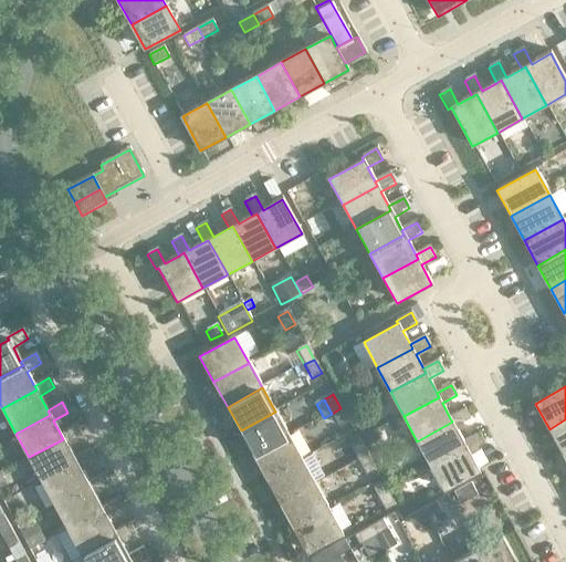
[(348,422),(341,408),(332,414),(339,427),(348,422)]
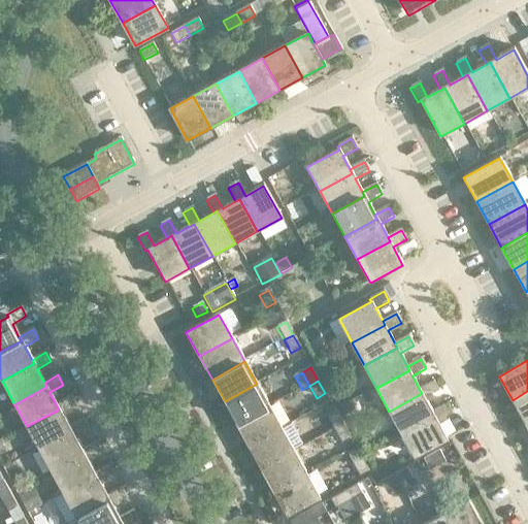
[(433,382),(420,390),(422,393),(389,412),(402,434),(434,417),(432,413),(425,399),(439,392),(433,382)]
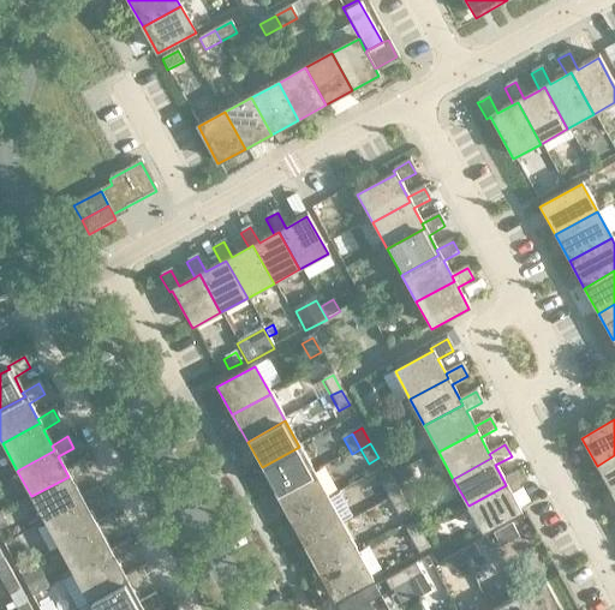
[(314,474),(299,447),(262,467),(276,495),(314,474)]
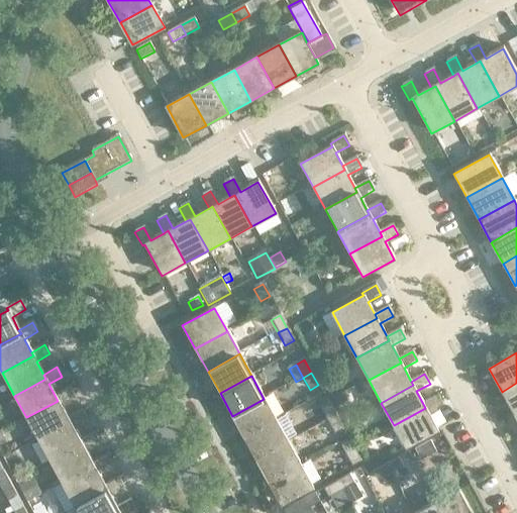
[(516,411),(516,383),(502,392),(514,413),(516,411)]
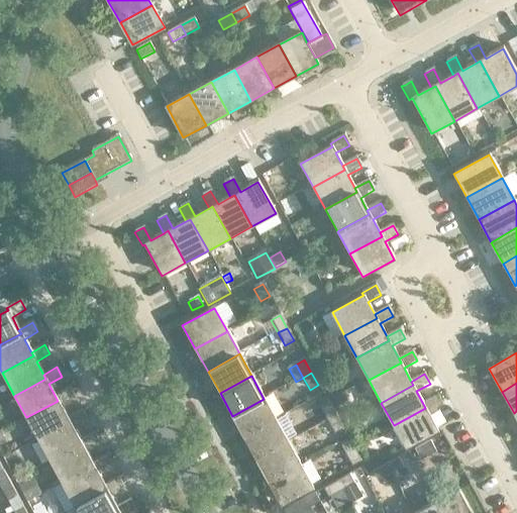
[(70,390),(56,397),(58,401),(26,417),(32,429),(38,440),(70,423),(68,420),(61,406),(75,399),(70,390)]
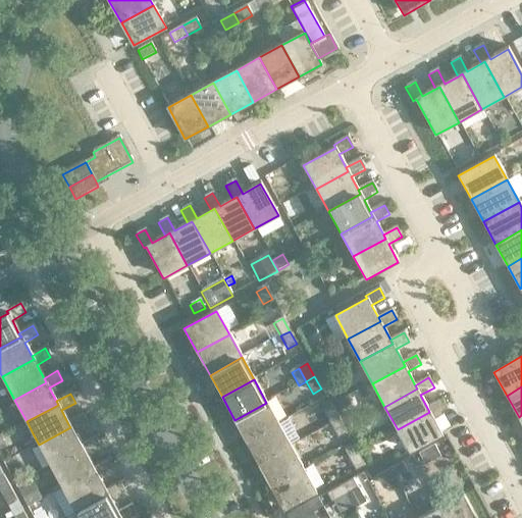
[(441,401),(427,408),(429,412),(398,429),(399,433),(409,453),(441,435),(432,417),(447,410),(441,401)]
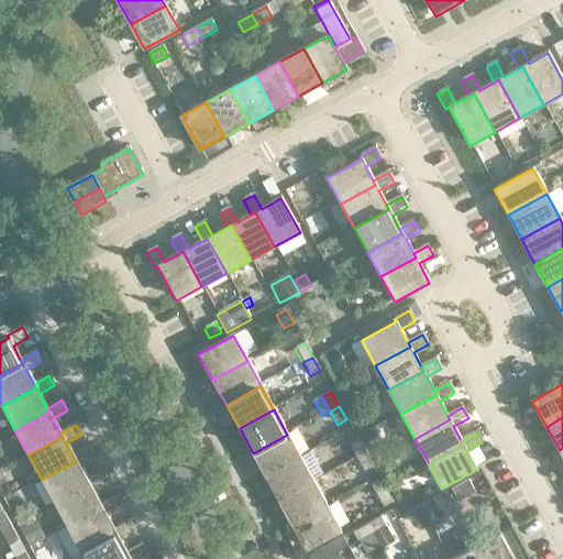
[(301,459),(287,435),(253,453),(266,478),(301,459)]
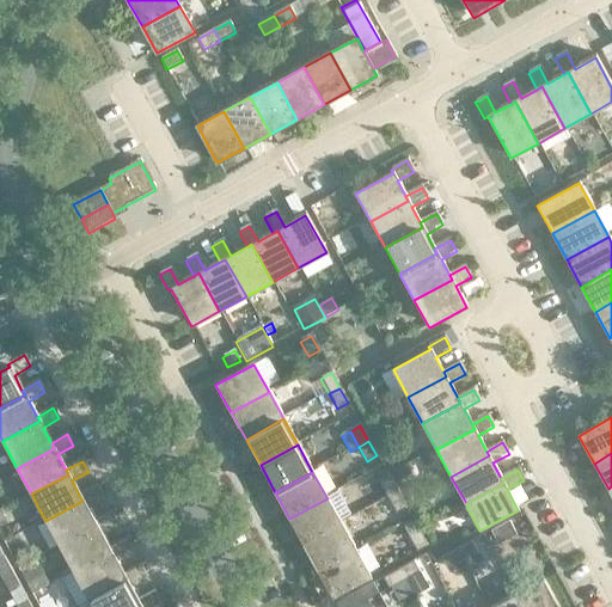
[(398,494),(390,478),(379,484),(387,500),(398,494)]
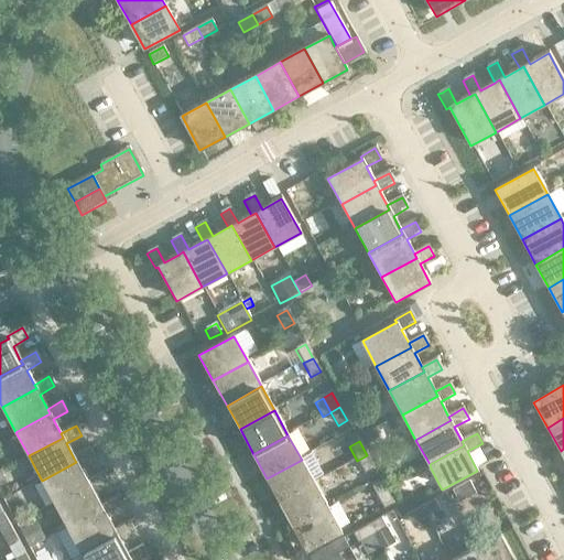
[(89,450),(74,459),(76,462),(42,481),(55,505),(89,486),(88,483),(79,467),(95,460),(89,450)]
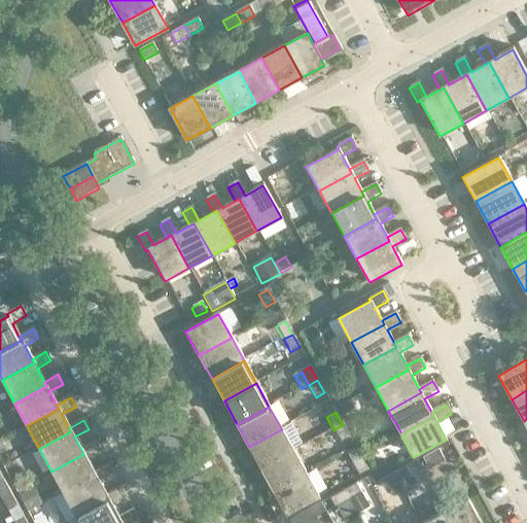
[(350,439),(343,425),(334,430),(341,444),(350,439)]
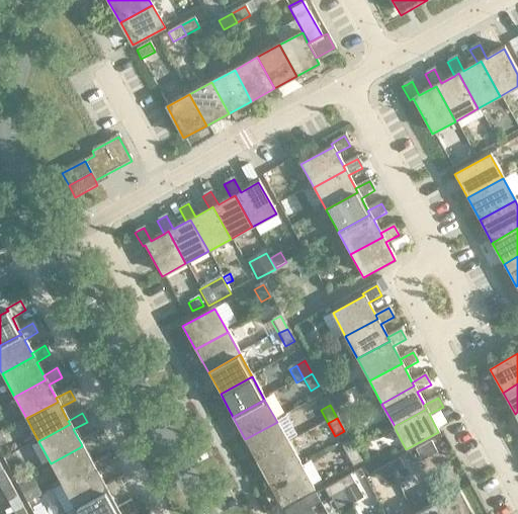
[(281,430),(277,422),(245,439),(257,461),(288,444),(281,430)]
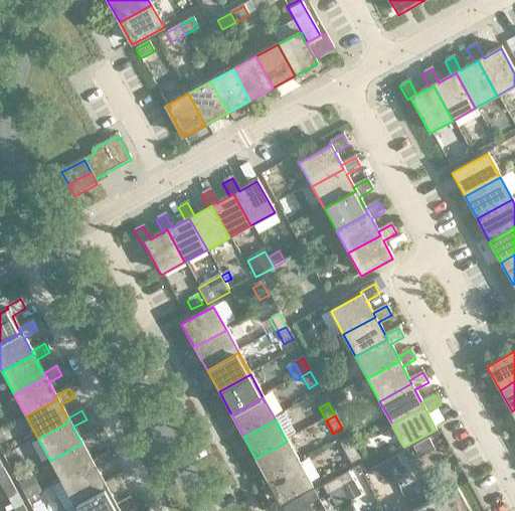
[(94,434),(80,441),(81,444),(50,461),(62,483),(94,466),(93,463),(86,450),(99,442),(94,434)]
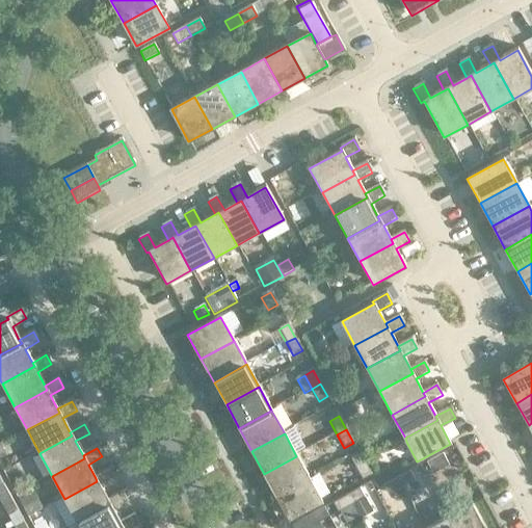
[(447,464),(442,455),(428,463),(433,471),(447,464)]
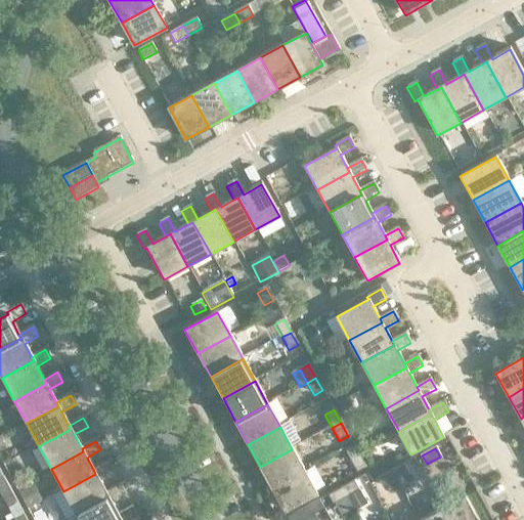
[(304,472),(292,449),(260,467),(272,489),(304,472)]
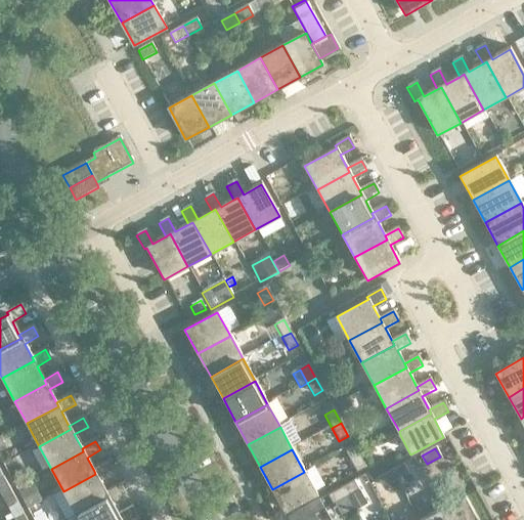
[(366,469),(358,456),(349,461),(356,474),(366,469)]
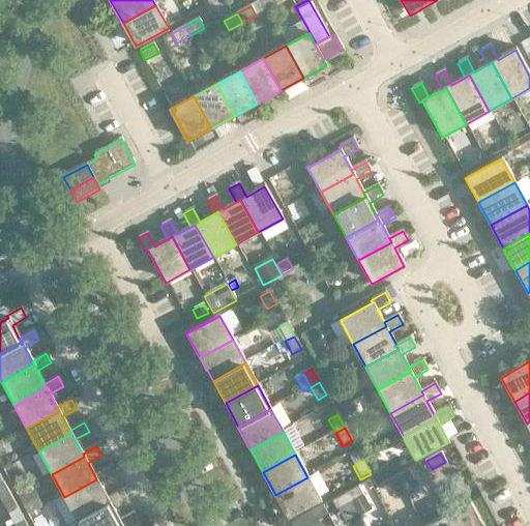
[(380,478),(391,472),(387,465),(376,471),(380,478)]
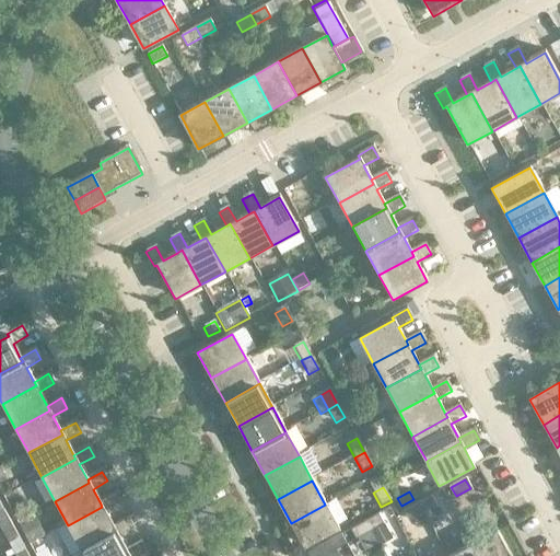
[(115,495),(101,504),(102,507),(68,525),(81,549),(116,531),(114,528),(106,513),(120,505),(115,495)]
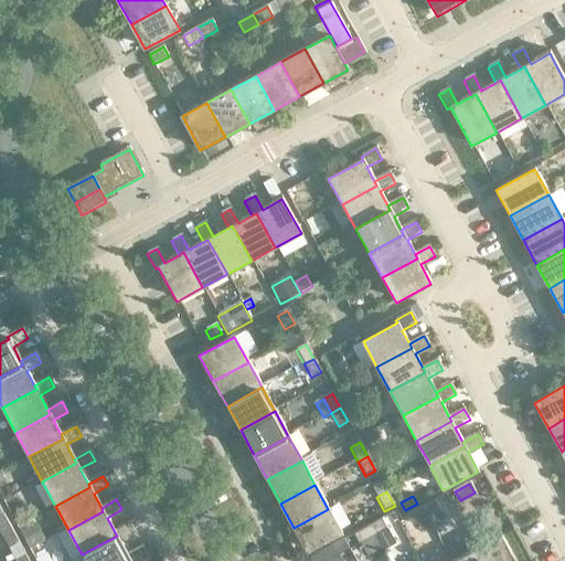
[(440,512),(435,503),(420,510),(426,520),(440,512)]
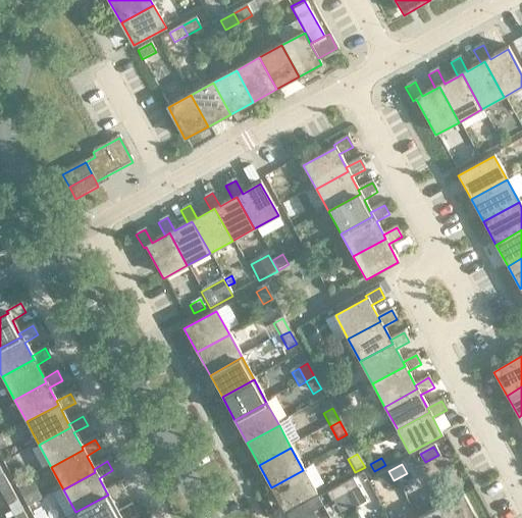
[(316,494),(303,470),(271,487),(284,511),(316,494)]
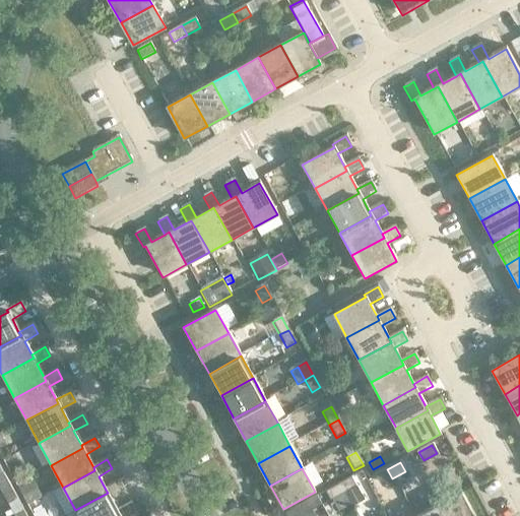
[(392,478),(387,469),(374,476),(379,486),(392,478)]
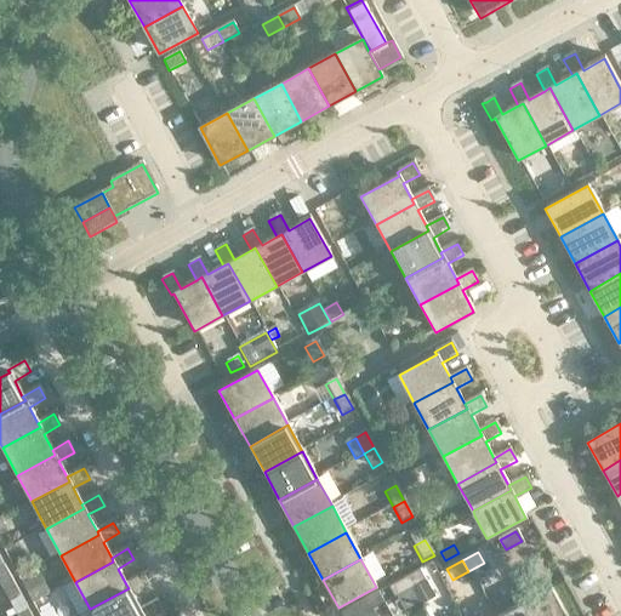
[(12,582),(4,566),(0,568),(0,586),(1,588),(12,582)]
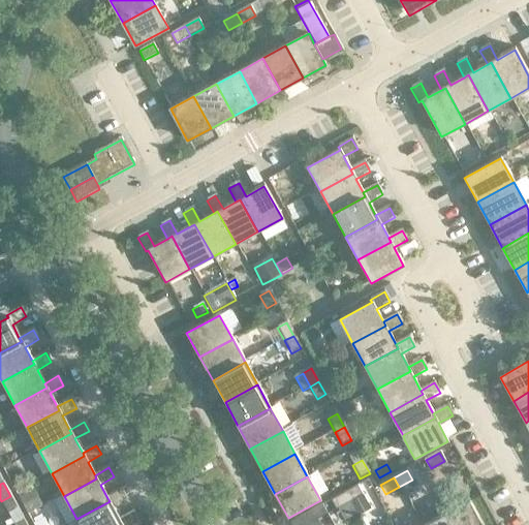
[(362,496),(358,487),(343,494),(348,503),(362,496)]
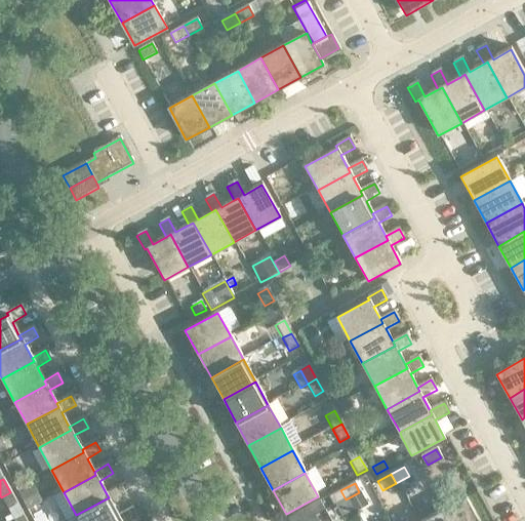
[(120,486),(107,494),(109,497),(76,515),(79,520),(121,520),(119,517),(112,504),(125,495),(120,486)]
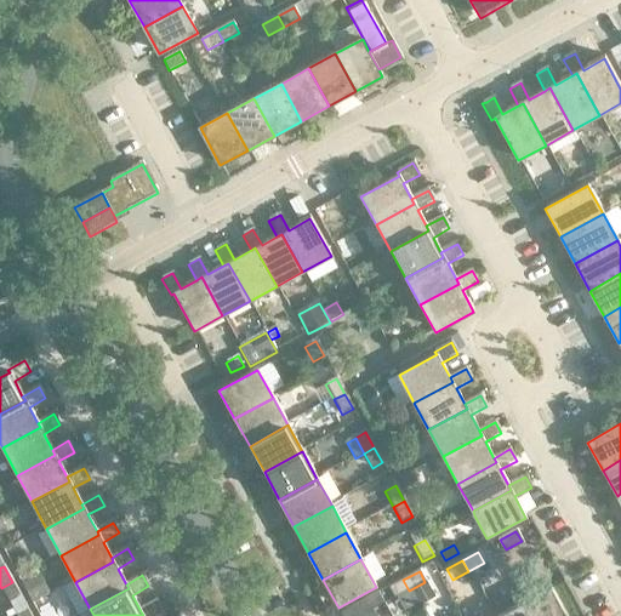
[(47,597),(36,577),(22,586),(32,605),(47,597)]
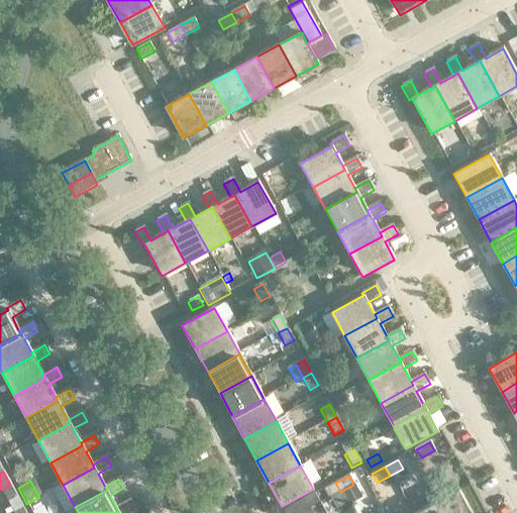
[(340,492),(335,483),(323,490),(328,499),(340,492)]
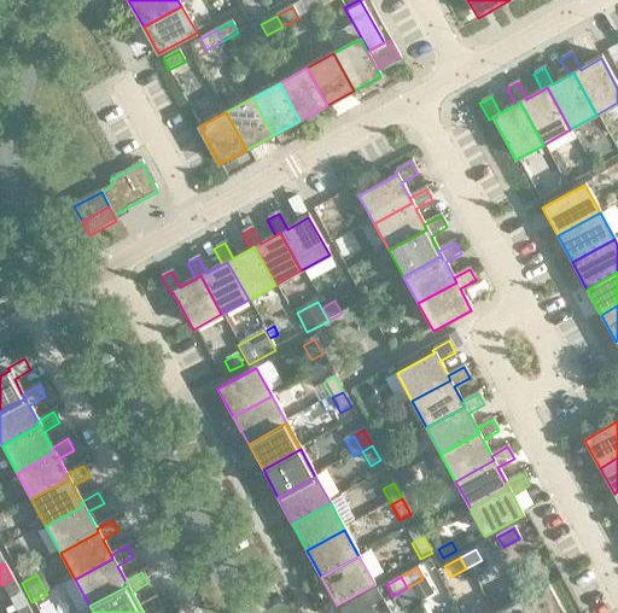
[(21,595),(12,579),(1,585),(10,601),(21,595)]
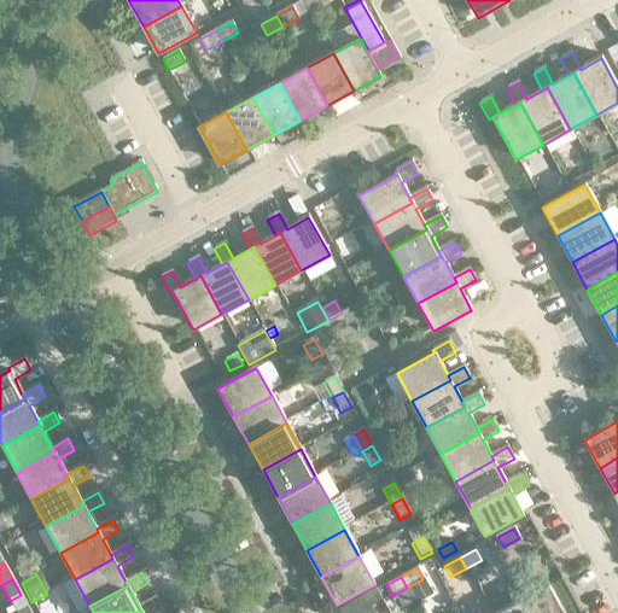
[(561,612),(548,587),(520,602),(525,612),(561,612)]
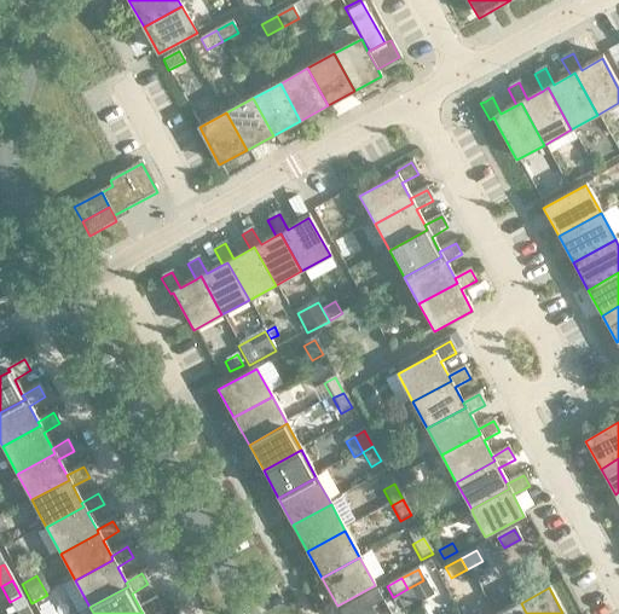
[(370,609),(364,598),(350,606),(353,613),(364,613),(370,609)]
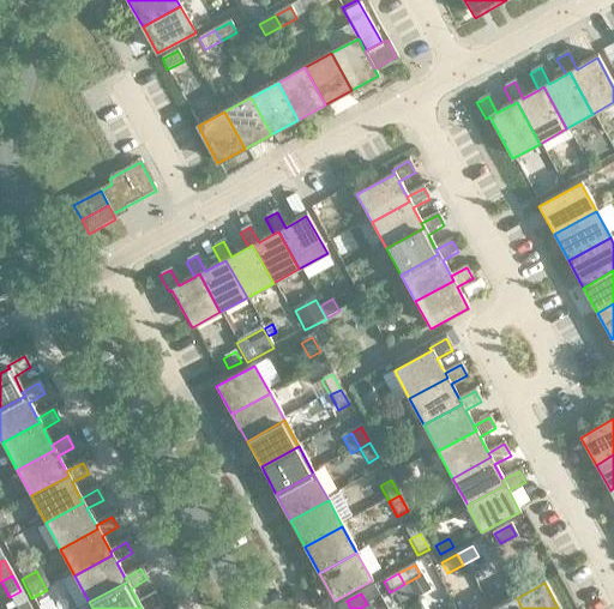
[(156,596),(139,604),(142,608),(156,608),(161,606),(156,596)]
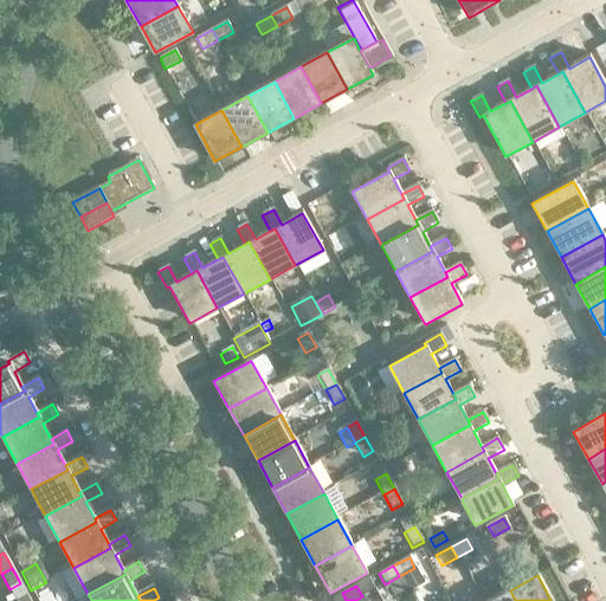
[(515,600),(510,590),(492,600),(515,600)]
